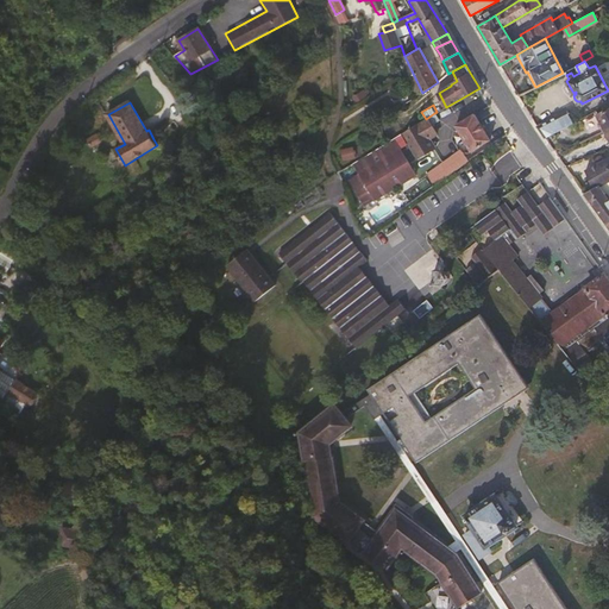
[(604,130),(608,126),(608,105),(595,113),(604,130)]
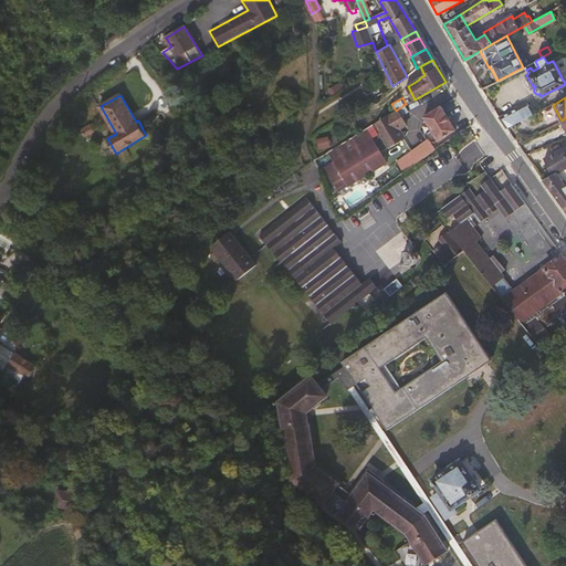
[(506,127),(536,112),(535,108),(531,111),(526,102),(499,117),(506,127)]
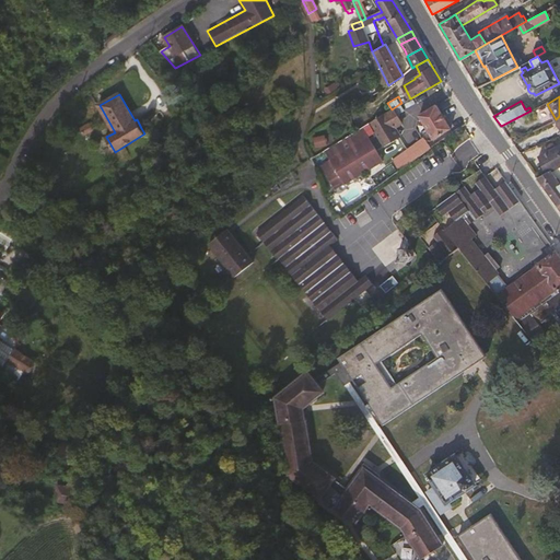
[(401,123),(397,115),(404,109),(399,104),(392,109),(370,123),(384,146),(399,136),(400,136),(395,127),(401,123)]
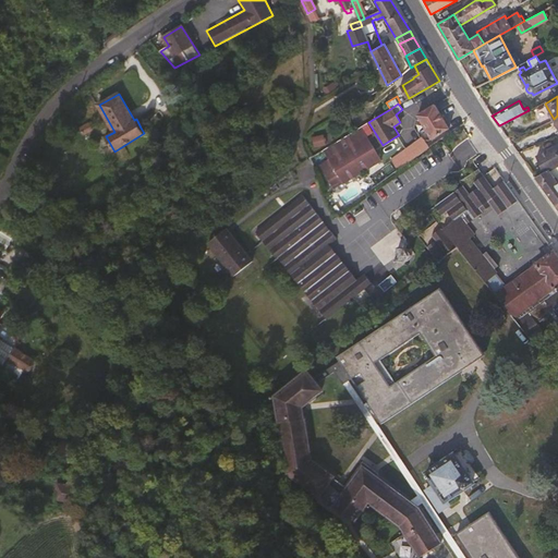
[(417,114),(423,123),(419,125),(423,132),(427,130),(432,137),(448,128),(435,104),(417,114)]
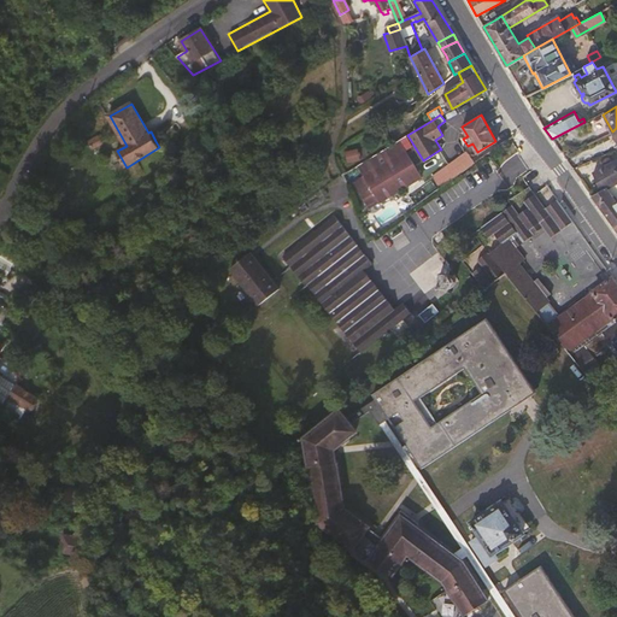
[(421,176),(399,140),(358,164),(364,175),(354,182),(369,207),(421,176)]
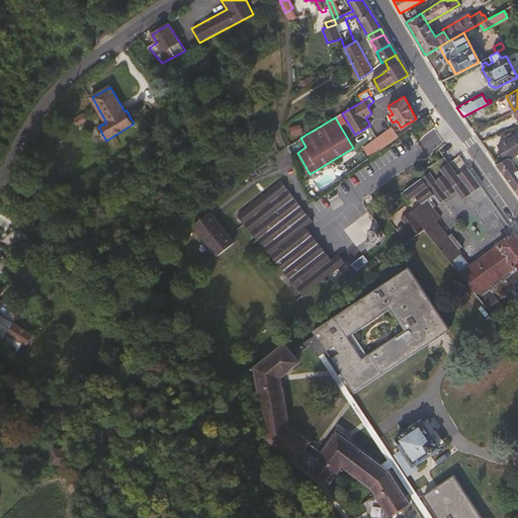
[(382,147),(399,136),(394,128),(391,127),(390,127),(376,138),(382,147)]
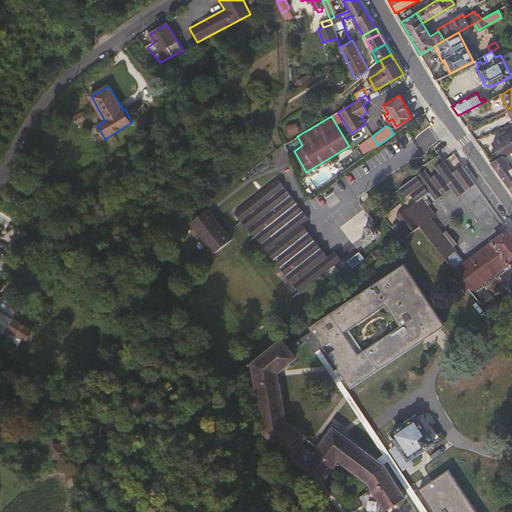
[(511,131),(492,142),(498,157),(504,154),(504,155),(511,150),(511,131)]
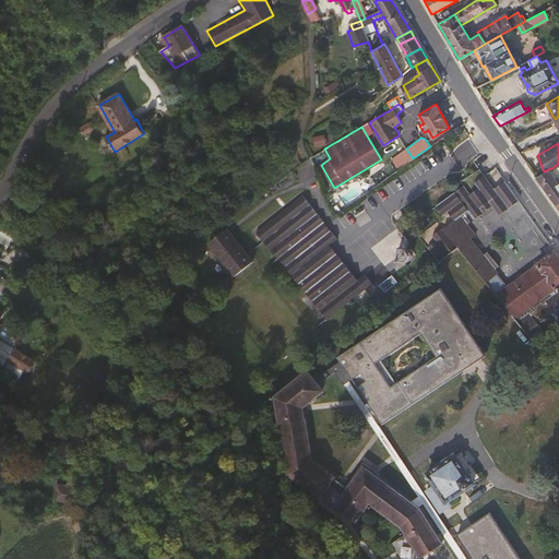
[(413,158),(406,149),(392,159),(395,164),(399,169),(413,158)]
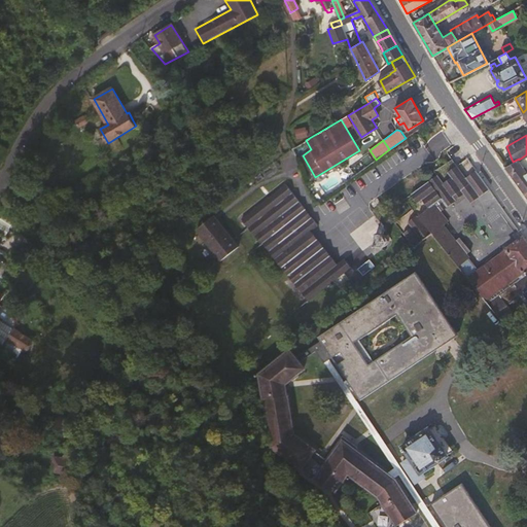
[(148,161),(160,154),(155,147),(145,154),(148,161)]
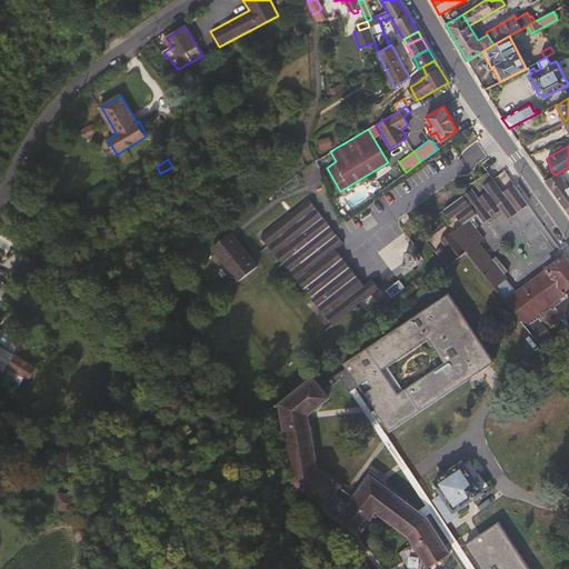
[(492,159),(485,163),(490,173),(498,169),(492,159)]
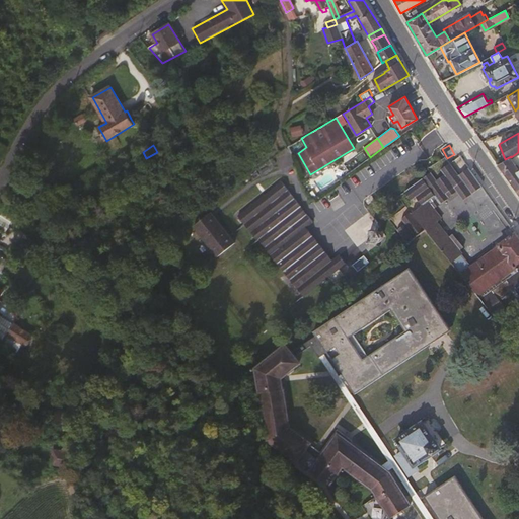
[(0,158),(3,159),(8,149),(5,147),(0,157),(0,158)]
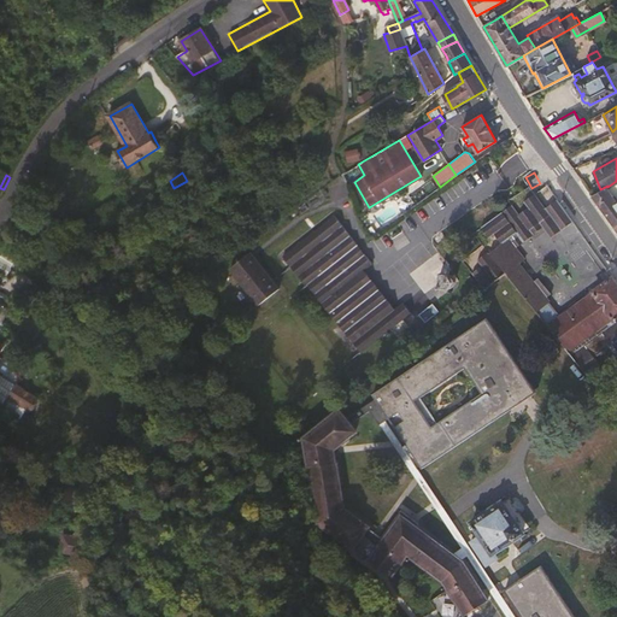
[(395,219),(440,187),(436,181),(391,213),(395,219)]
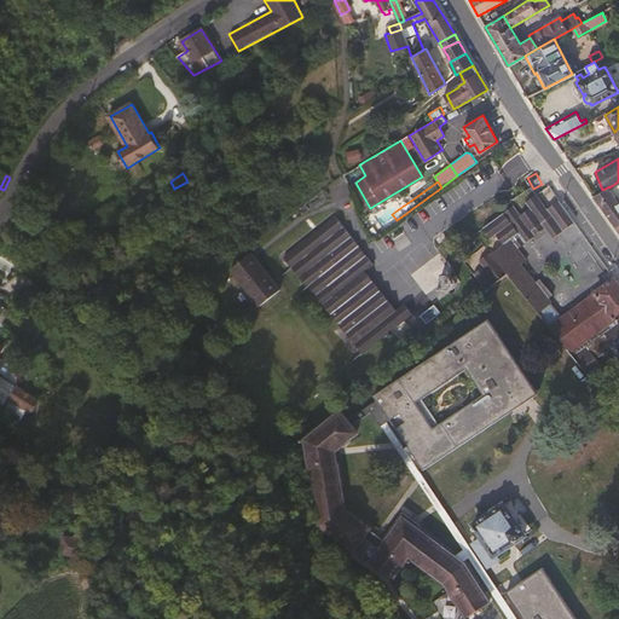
[(618,181),(609,187),(609,186),(602,190),(594,195),(615,226),(618,224),(618,181)]
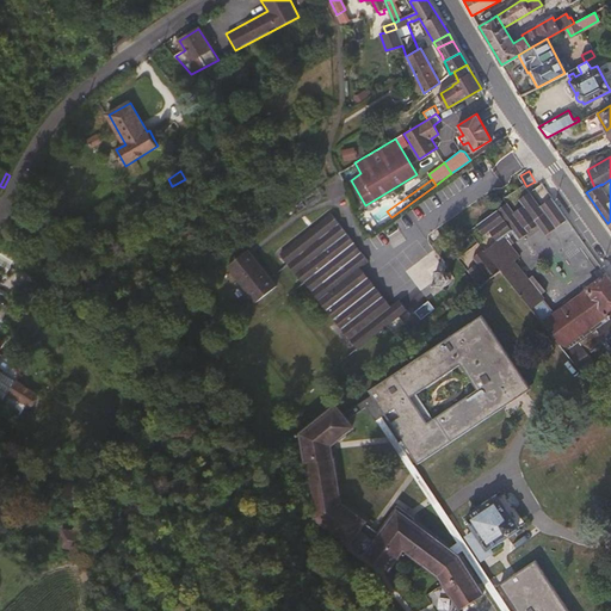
[(179,198),(189,193),(184,185),(174,191),(179,198)]
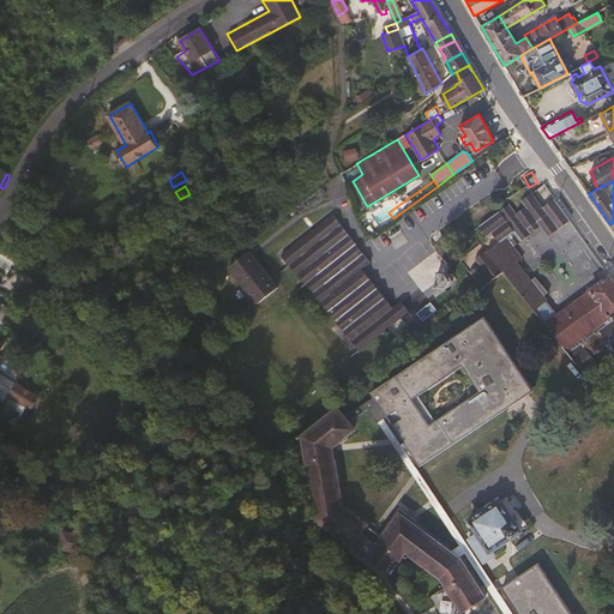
[(499,241),(487,251),(486,251),(485,250),(475,257),(479,263),(469,270),(471,274),(481,287),(501,271),(587,375),(600,366),(591,354),(605,343),(613,354),(613,355),(612,357),(613,359),(613,319),(612,317),(613,315),(613,314),(613,312),(613,280),(609,274),(590,288),(591,289),(570,305),(558,313),(543,295),(548,290),(535,275),(530,280),(516,262),(522,256),(513,245),(541,226),(548,236),(571,220),(555,199),(543,208),(531,192),(522,199),(525,205),(516,211),(509,203),(479,224),(487,235),(492,232),(499,241)]
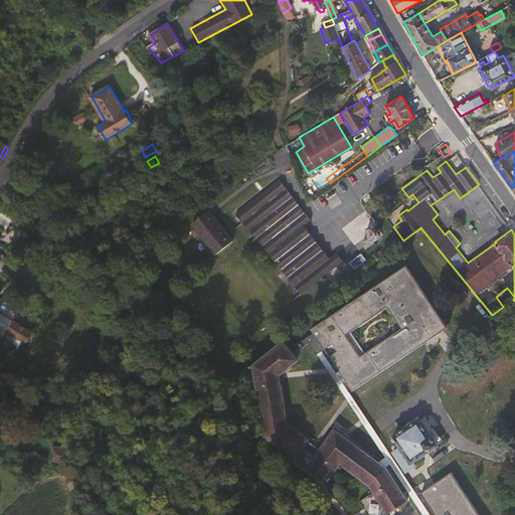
[(342,260),(338,254),(336,252),(329,258),(304,225),(310,219),(304,211),(301,213),(295,206),(298,204),(279,180),(235,214),(254,238),(256,237),(301,294),(342,260)]
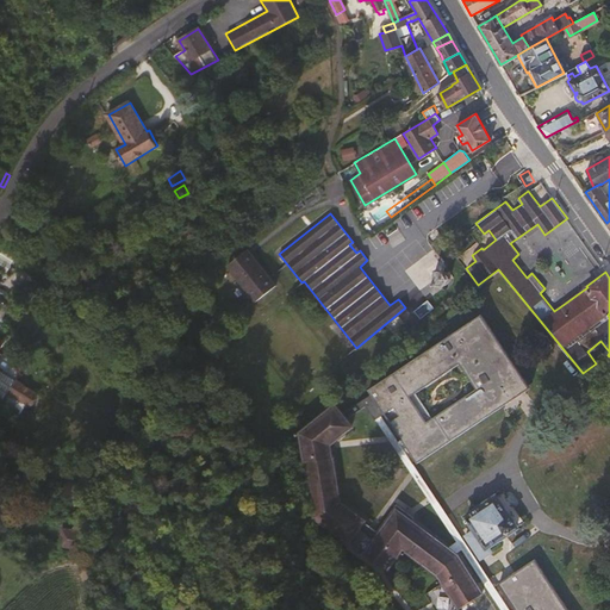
[(0,285),(5,287),(18,259),(0,249),(0,285)]
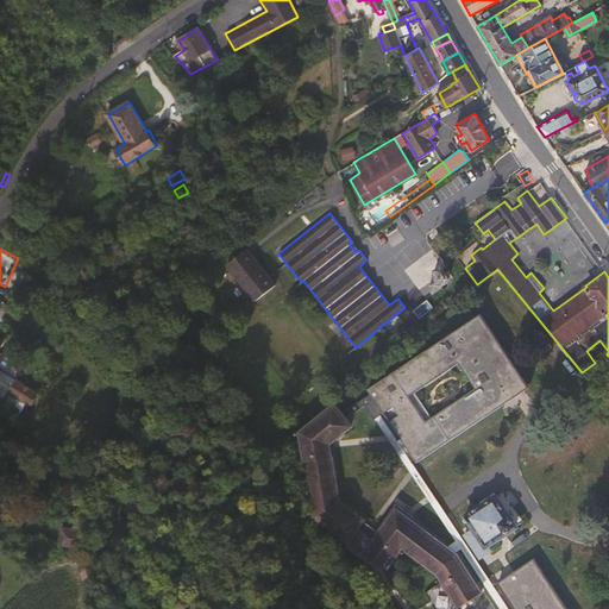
[(275,284),(246,249),(226,265),(255,301),(275,284)]
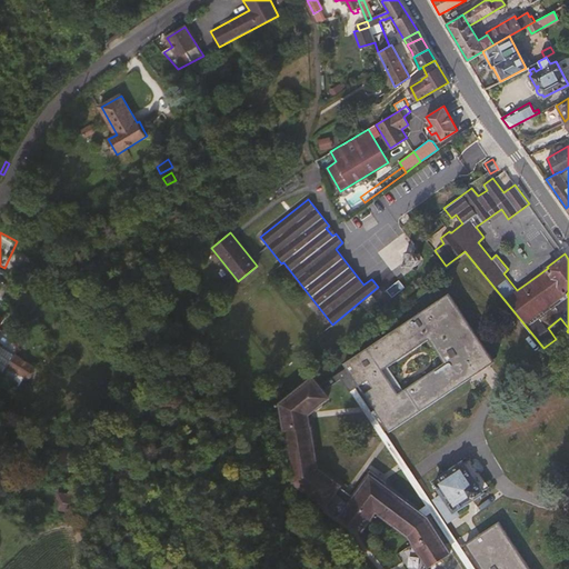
[(403,242),(405,262),(419,262),(418,241),(403,242)]
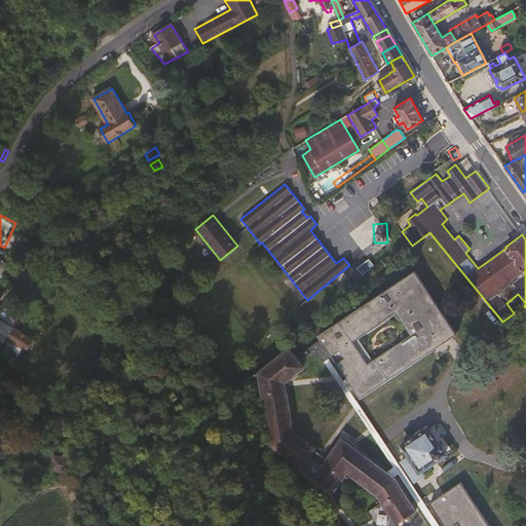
[(347,475),(376,496),(380,504),(369,512),(377,525),(392,525),(415,512),(393,478),(399,475),(430,525),(488,525),(460,485),(430,504),(444,525),(441,525),(439,525),(412,486),(424,477),(422,473),(448,456),(445,452),(450,449),(435,426),(429,429),(427,426),(397,445),(406,458),(398,463),(328,358),(331,355),(360,398),(457,333),(414,270),(317,335),(321,339),(295,358),(289,349),(256,374),(261,400),(265,399),(272,444),(334,492),(347,475)]
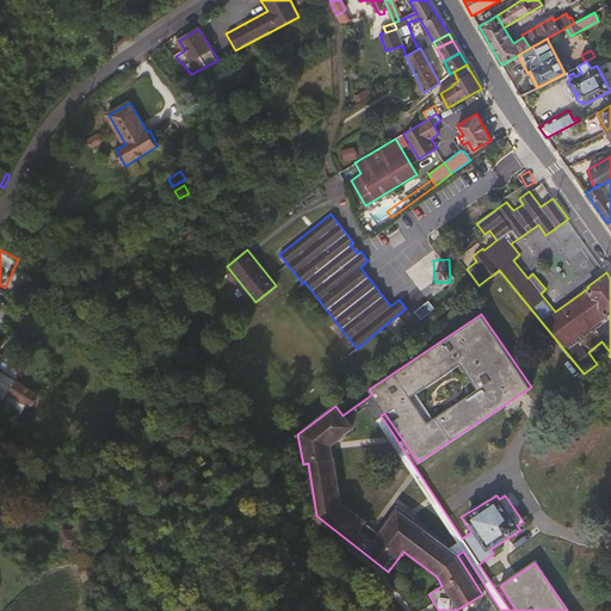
[(31,406),(38,394),(16,381),(5,400),(24,411),(28,405),(31,406)]
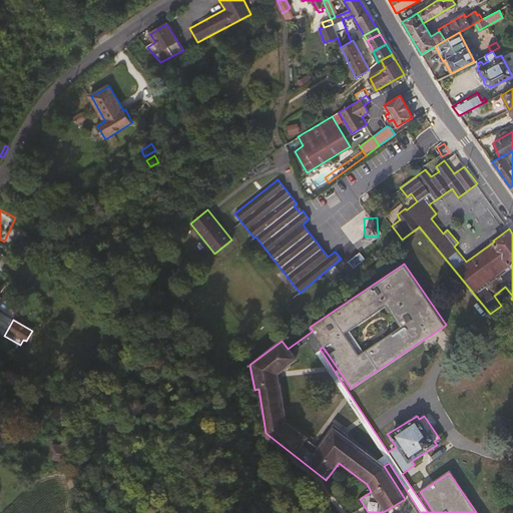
[(70,459),(72,447),(56,444),(54,456),(70,459)]
